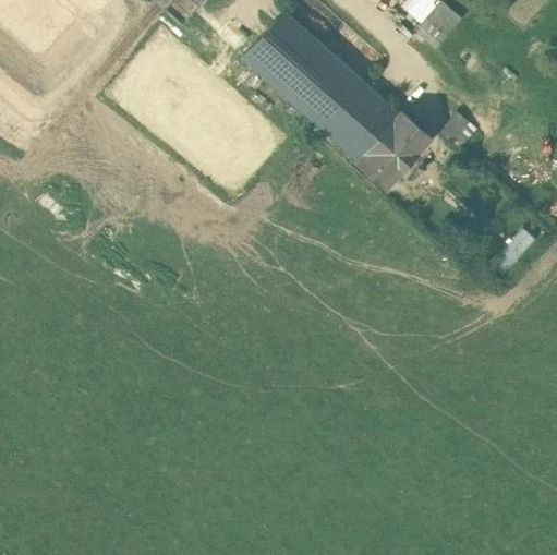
[(190,0),(158,0),(181,23),(197,7),(190,0)]
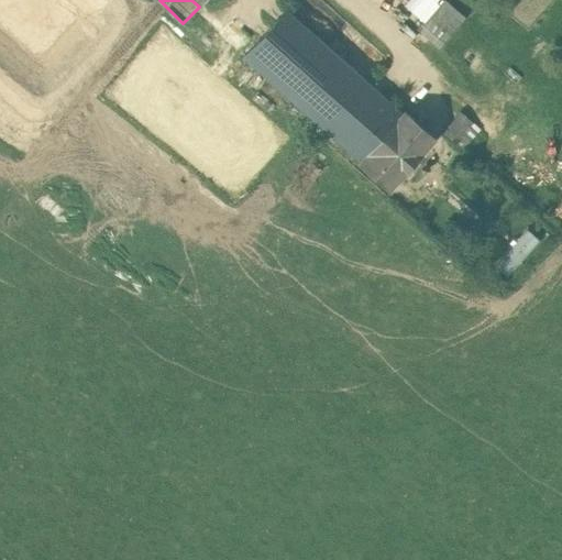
[(464,22),(442,2),(418,30),(441,50),(464,22)]
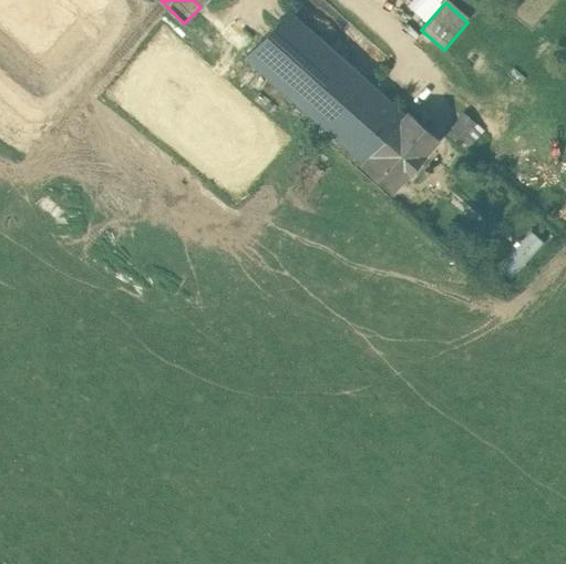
[(384,96),(289,11),(247,59),(341,144),(384,96)]
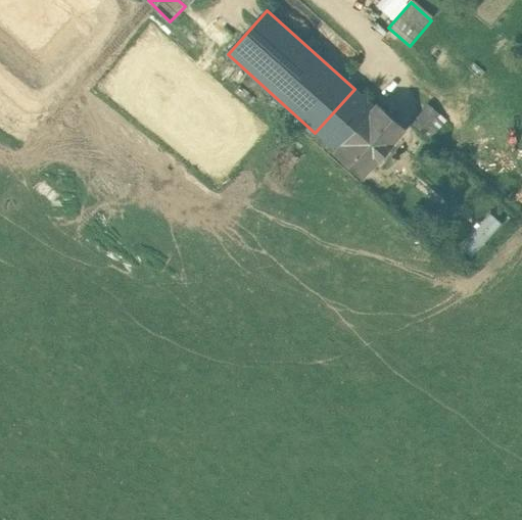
[(334,150),(374,106),(354,89),(315,133),(334,150)]
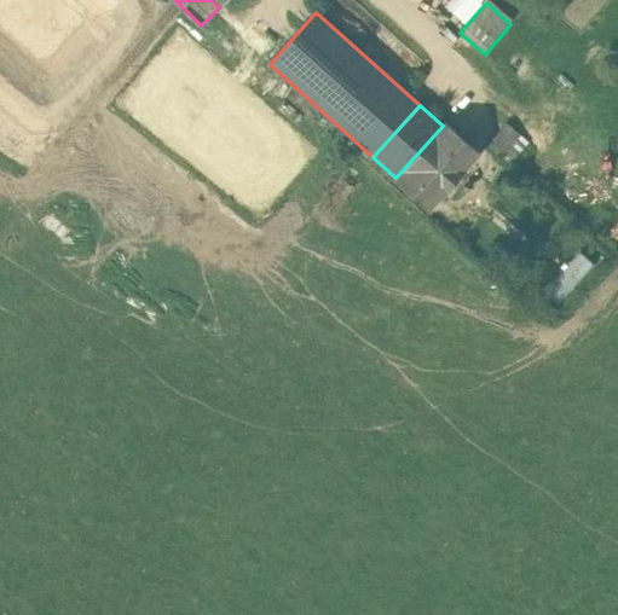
[(443,126),(396,178),(394,184),(428,214),(481,155),(448,123),(443,126)]
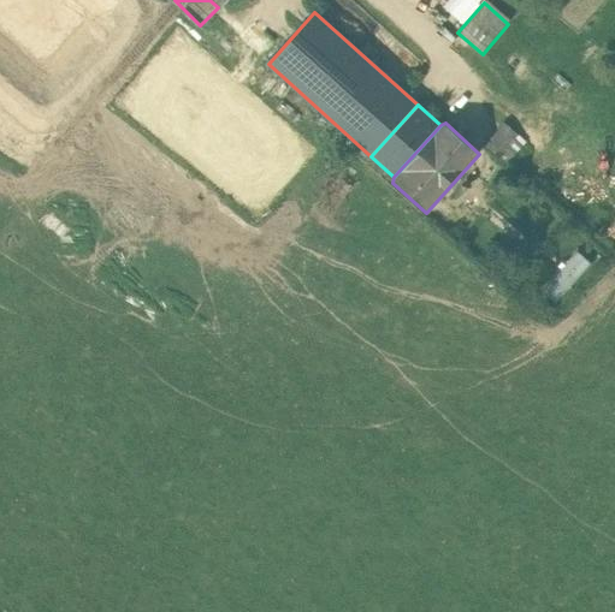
[(526,143),(504,125),(485,147),(507,165),(526,143)]
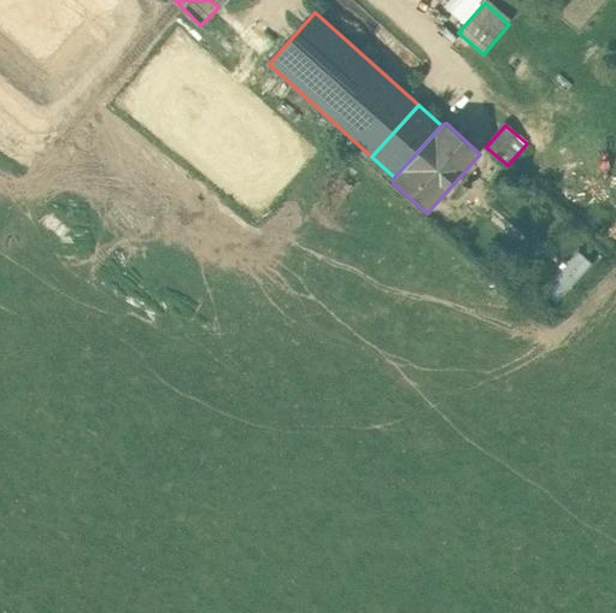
[(581,251),(552,278),(567,293),(596,265),(581,251)]
